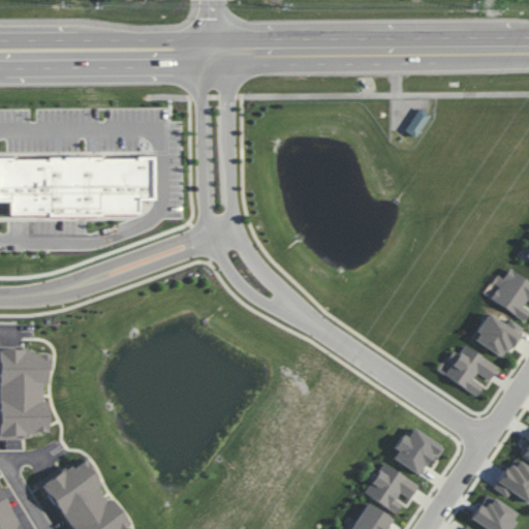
[(430,115),(419,107),(404,130),(414,137),(430,115)]
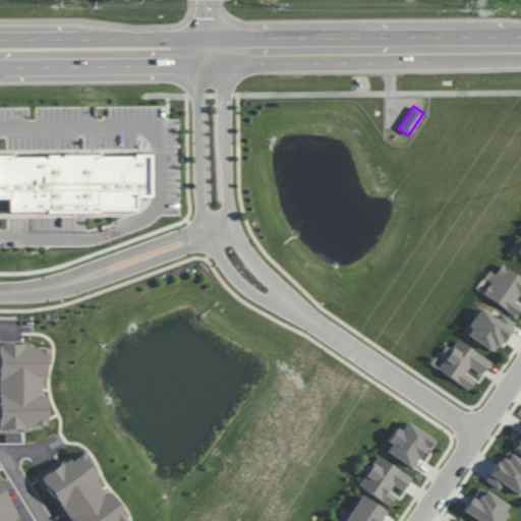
[(0,156),(0,197),(7,198),(7,212),(135,212),(135,196),(150,196),(150,155),(0,156)]
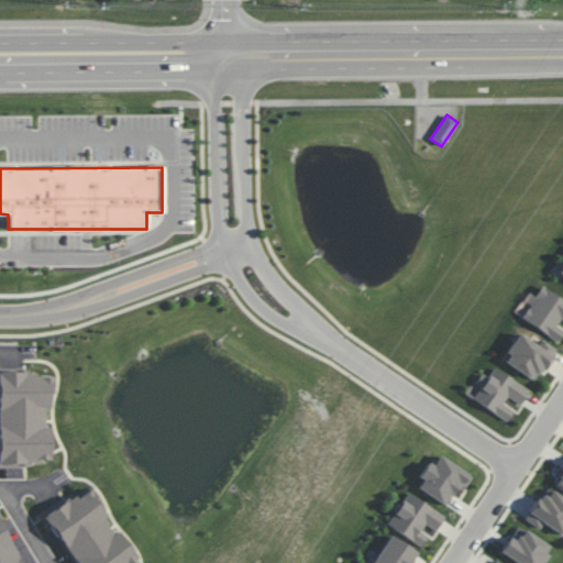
[(520,319),(555,341),(562,329),(562,300),(541,287),(520,319)]
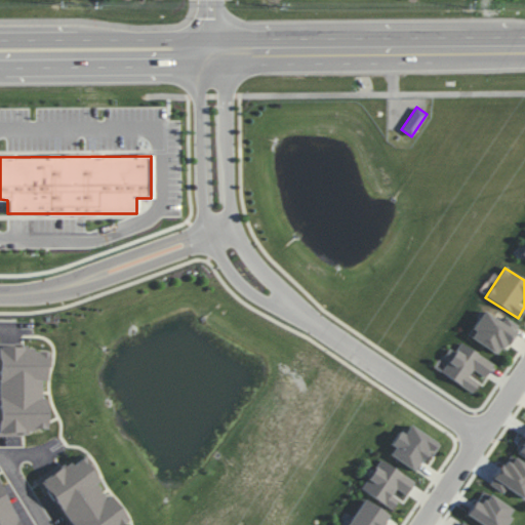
[(500,322),(483,311),(468,336),(498,356),(518,325),(503,316),(500,322)]
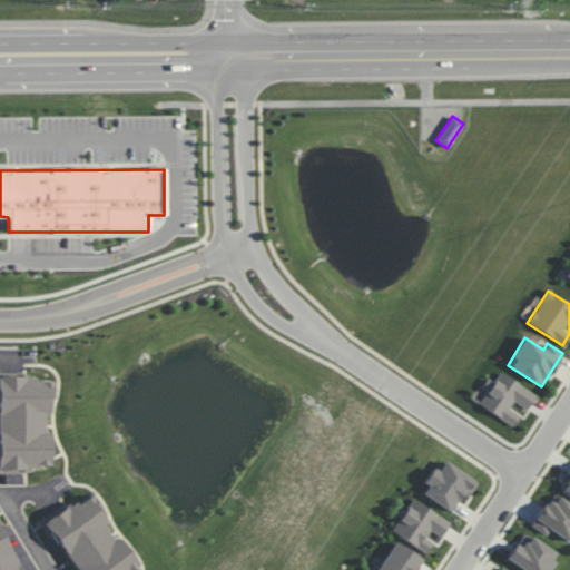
[(478,404),(512,426),(519,415),(509,410),(513,402),(526,410),(536,394),(497,371),(484,390),(487,390),(478,404)]
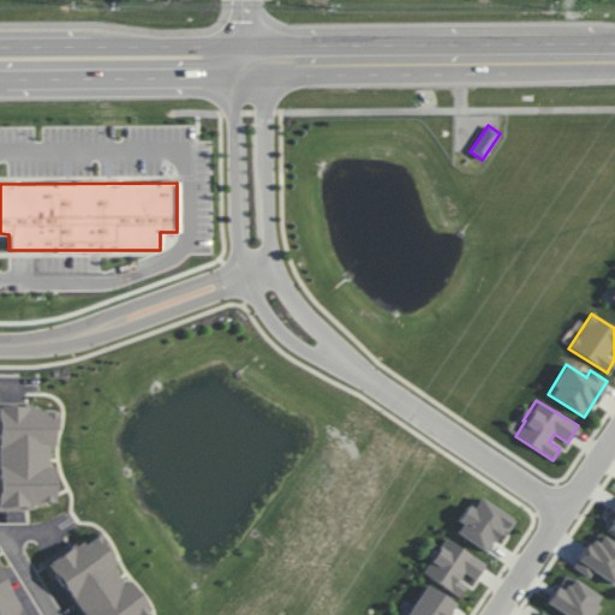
[(0,405),(0,507),(54,507),(54,466),(48,466),(48,445),(53,445),(53,429),(58,429),(58,411),(37,412),(37,406),(0,405)]
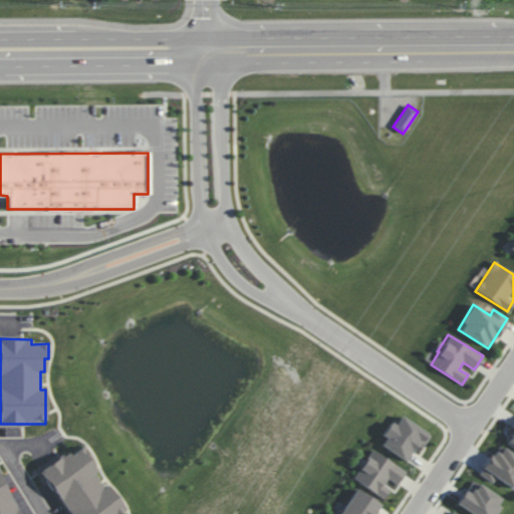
[(378,444),(407,462),(418,445),(423,448),(431,435),(401,416),(395,425),(392,423),(378,444)]
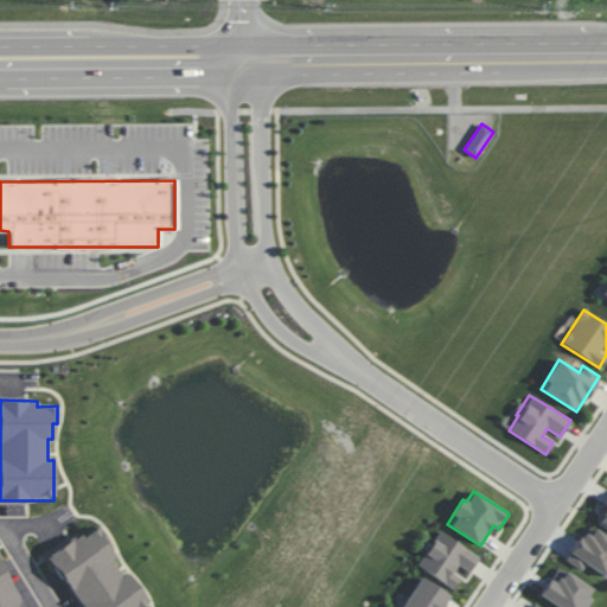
[(149,606),(151,606),(128,572),(125,574),(94,524),(46,554),(80,606),(149,606)]
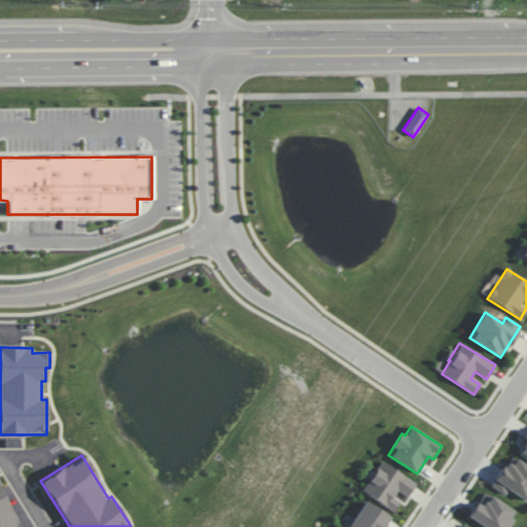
[(490,486),(504,495),(507,489),(525,501),(526,498),(526,466),(510,455),(490,486)]
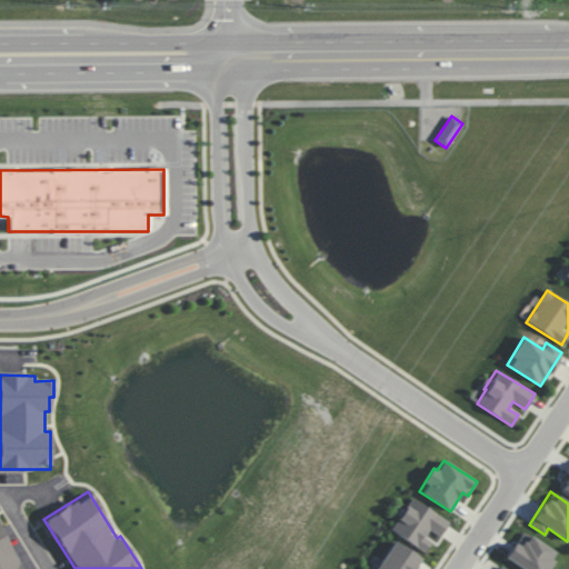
[(437,540),(449,522),(411,498),(390,530),(425,552),(433,538),(437,540)]
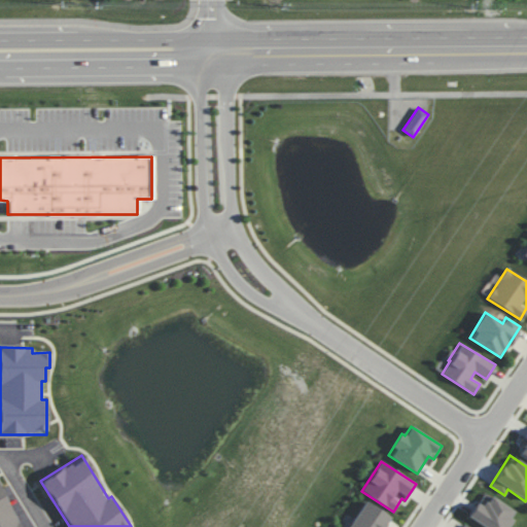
[(21,526),(0,483),(0,526),(21,526)]
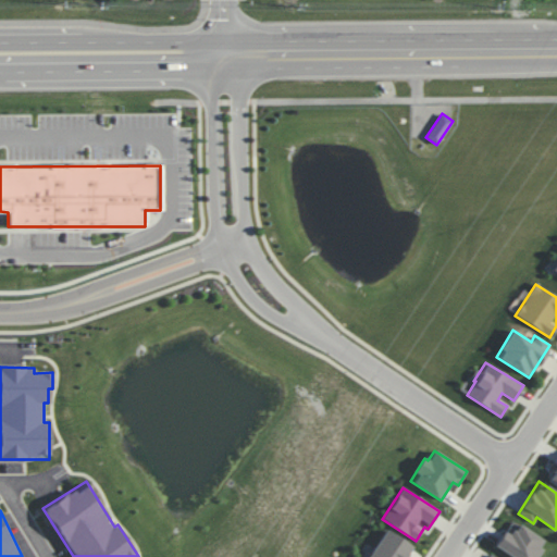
[(534,556),(545,542),(511,520),(494,546),(511,556),(534,556)]
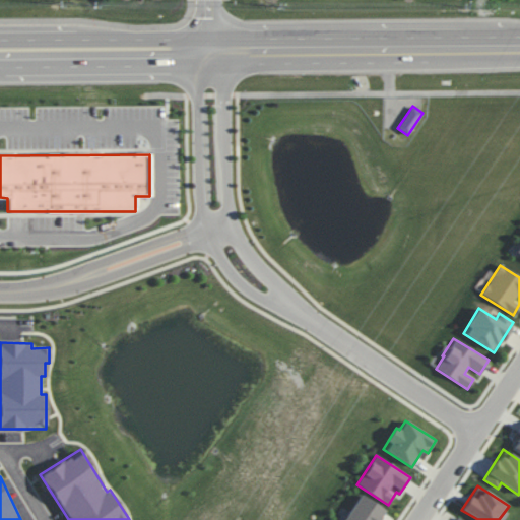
[(379,519),(386,510),(360,494),(343,519),(379,519)]
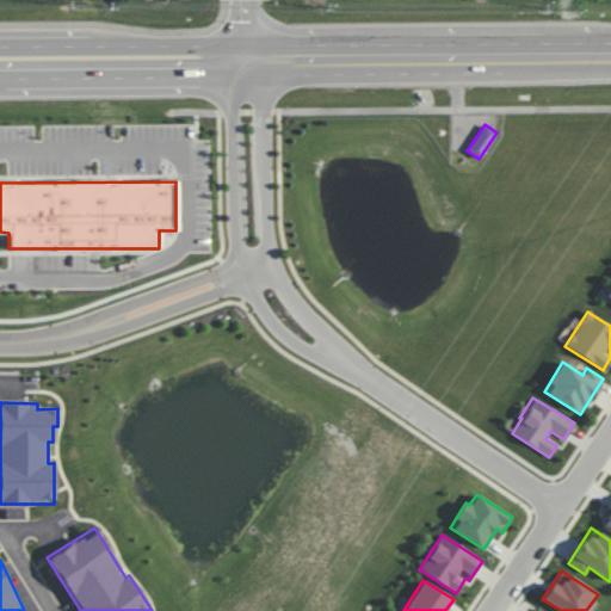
All buildings are outlined.
